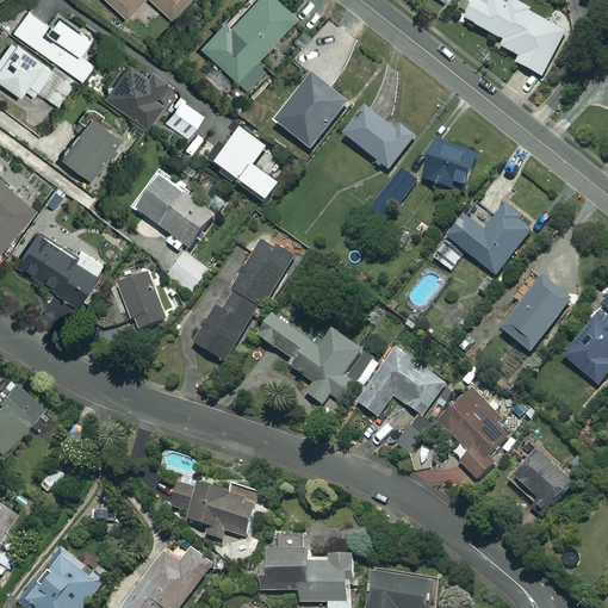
[(106,0),(124,16),(138,0),(150,0),(169,17),(184,0),(106,0)]
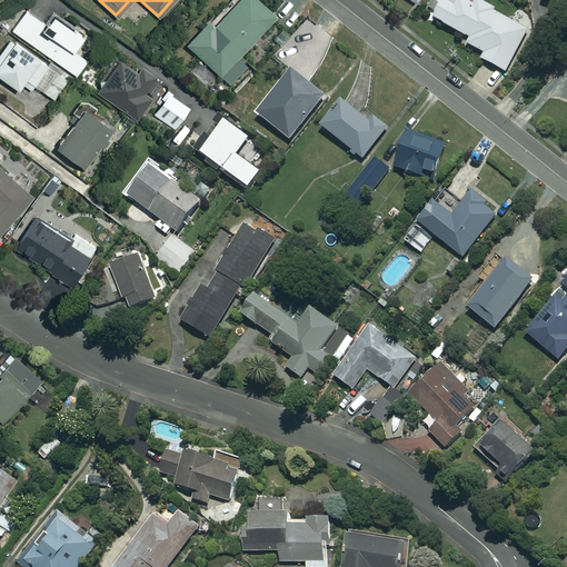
[(275,12),(260,0),(234,0),(212,25),(206,18),(185,41),(228,80),(245,62),(237,55),(275,12)]
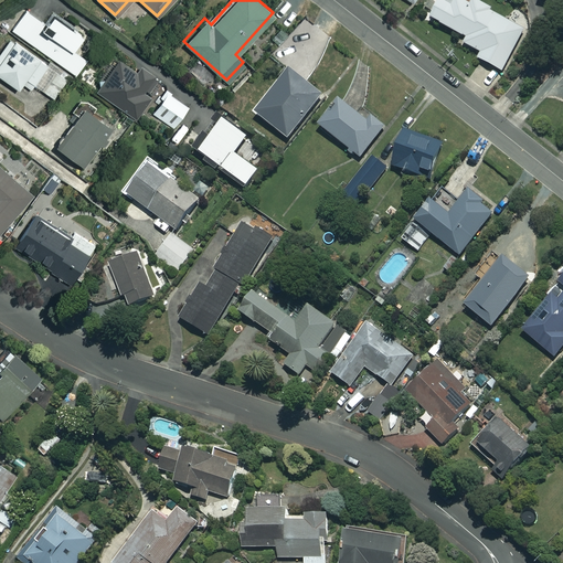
[(470,0),(469,2),(465,0),(454,0),(452,4),(444,0),(437,0),(428,16),(465,36),(463,41),(479,51),(477,55),(502,71),(526,30),(489,9),(490,7),(479,0),(470,0)]
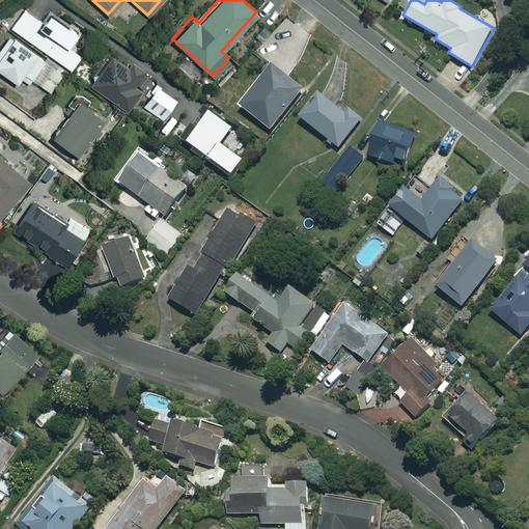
[(9,30),(0,43),(0,68),(19,83),(23,77),(30,82),(33,79),(52,92),(80,53),(68,44),(77,31),(48,10),(40,20),(22,6),(6,27),(9,30)]
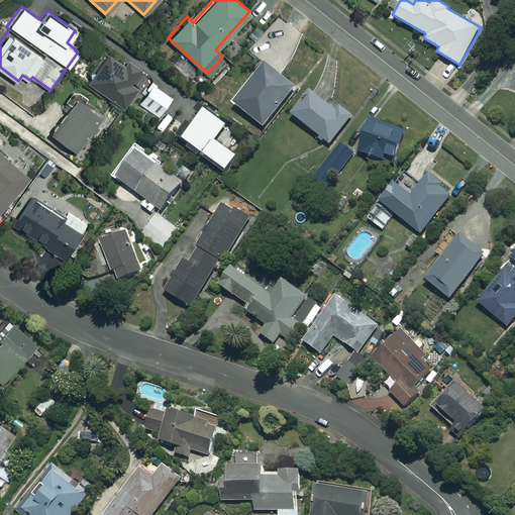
[(124,63),(106,50),(86,80),(122,105),(147,69),(128,56),(124,63)]
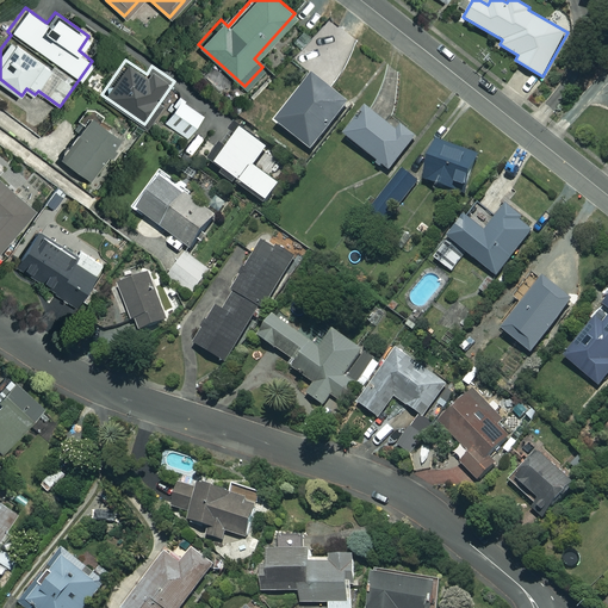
[(347,100),(312,73),(274,119),(310,148),(347,100)]
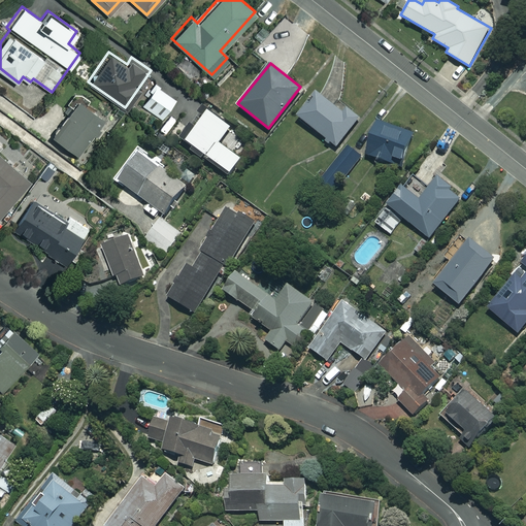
[(174,97),(154,84),(140,103),(161,118),(174,97)]
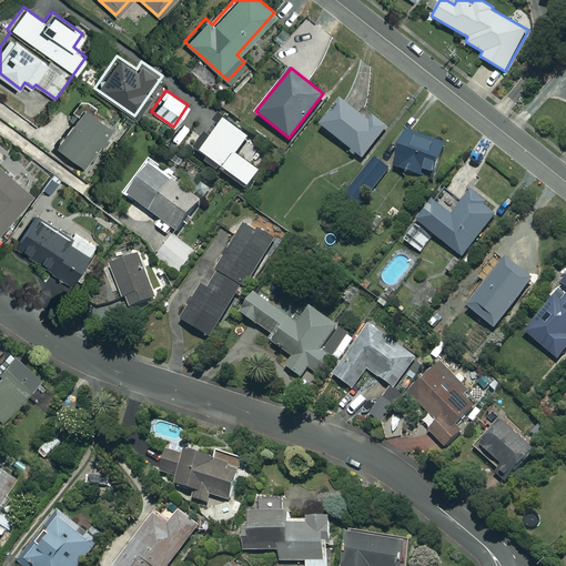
[(367,120),(340,98),(320,124),(362,157),(386,125),(372,114),(367,120)]
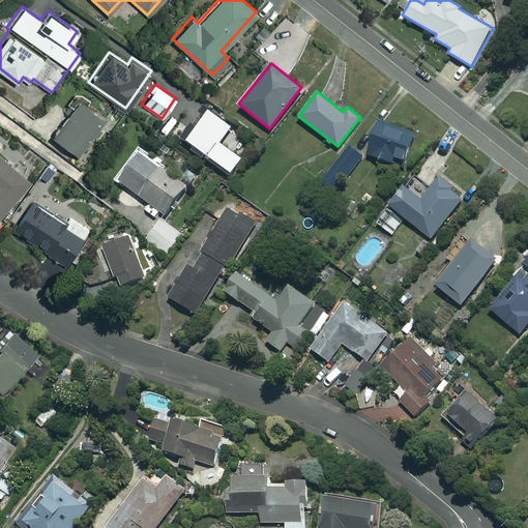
[(107,119),(78,98),(52,134),(77,152),(92,130),(95,134),(107,119)]
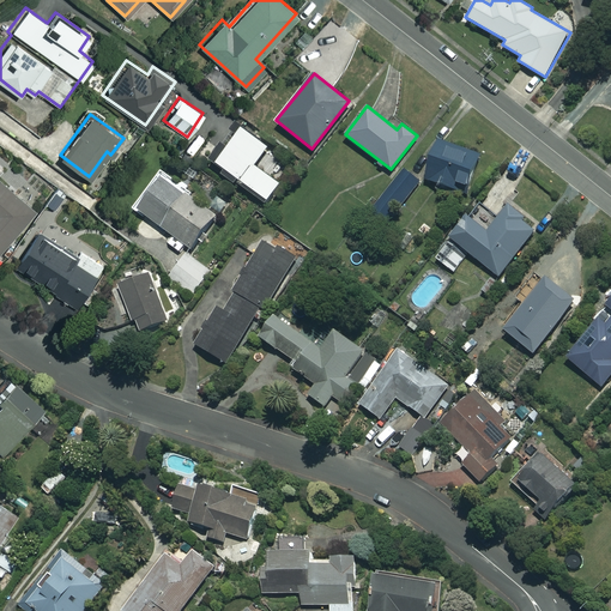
[(267,153),(242,135),(216,170),(266,207),(278,191),(253,173),(267,153)]
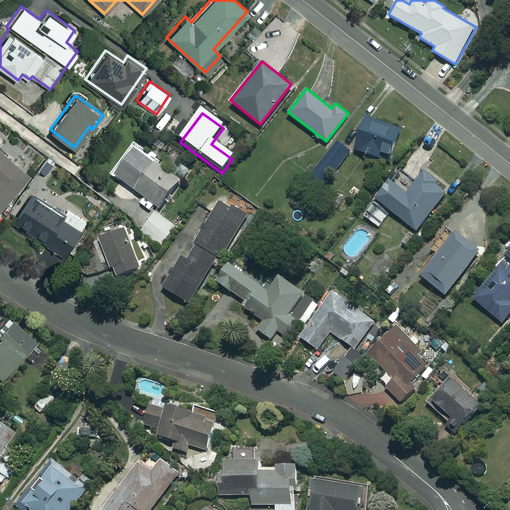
[(400,128),(366,116),(354,148),(379,157),(381,152),(390,156),(400,128)]
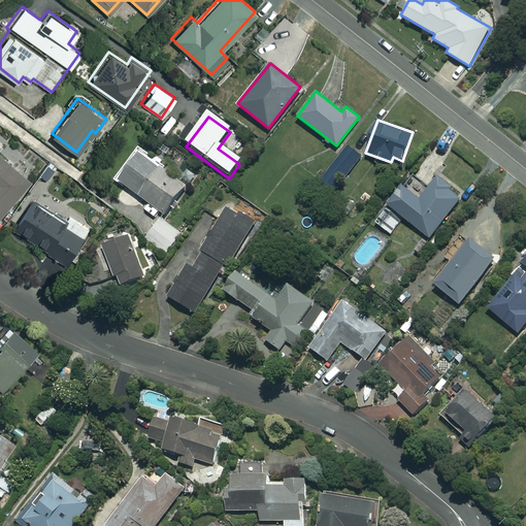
[(361,155),(347,143),(318,182),(332,193),(361,155)]
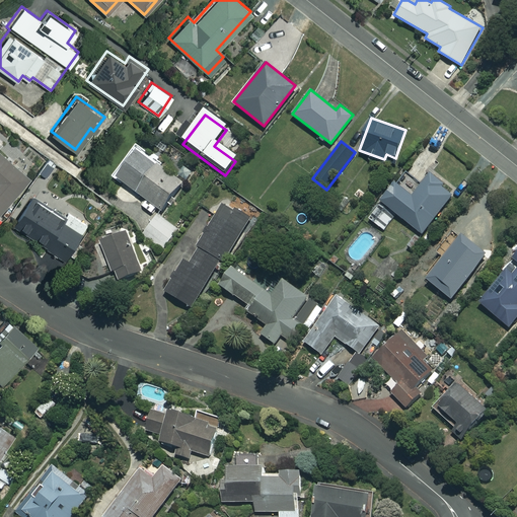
[(154,162),(137,149),(117,176),(161,210),(182,181),(155,161),(154,162)]
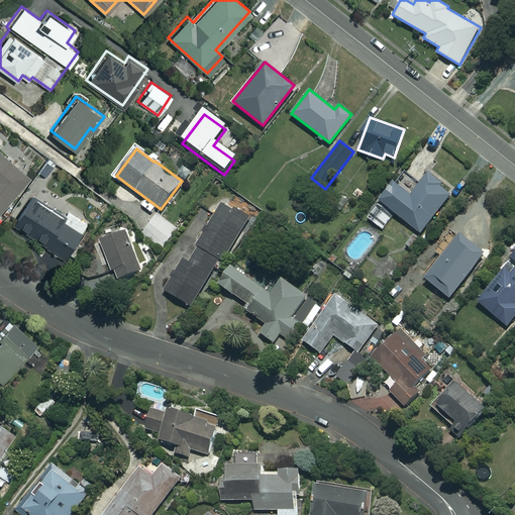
[(0,206),(28,177),(0,150),(0,206)]
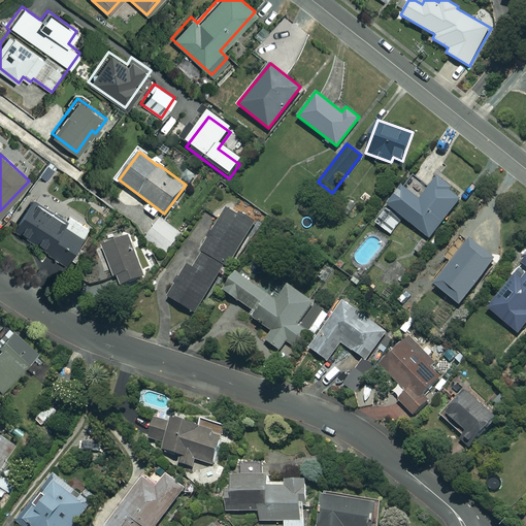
[(400,185),(372,220),(389,232),(401,216),(428,236),(462,193),(438,174),(419,199),(400,185)]
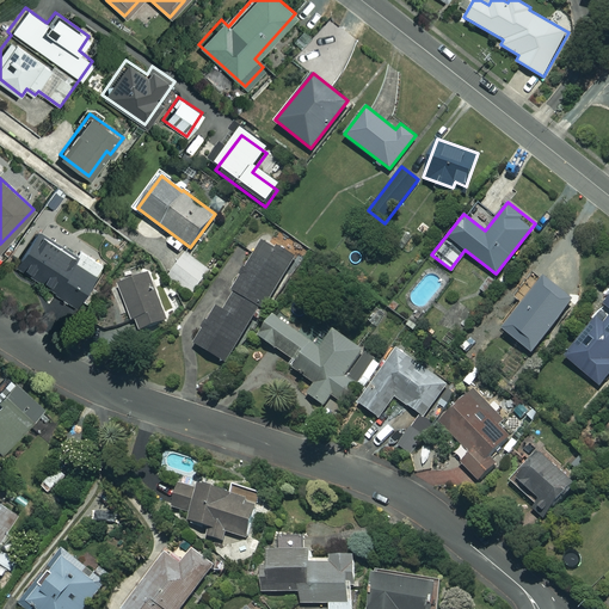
[(77,254),(37,227),(16,258),(30,268),(26,272),(72,305),(100,265),(80,250),(77,254)]
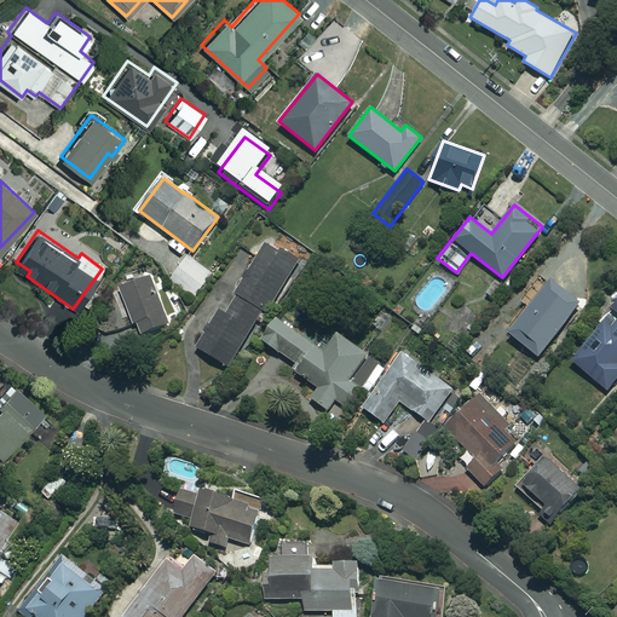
[(297,260),(266,242),(225,311),(219,307),(196,346),(228,364),(263,306),(266,309),(297,260)]
